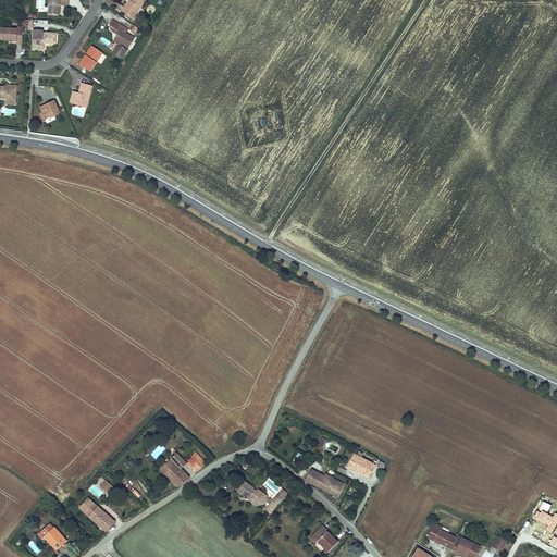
[(48,0),(48,13),(57,14),(58,1),(69,2),(67,0),(48,0)]
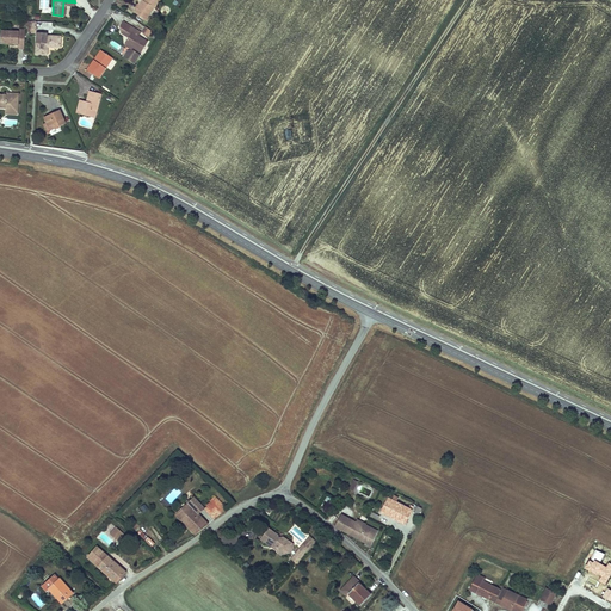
[(139,4),(136,8),(143,13),(141,17),(146,20),(159,0),(143,0),(143,1),(141,6),(139,4)]
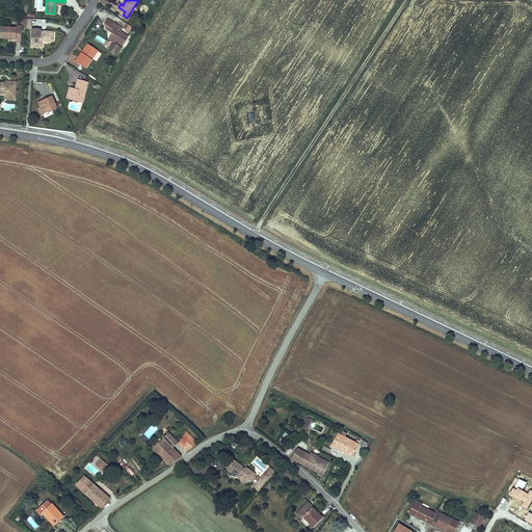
[(65,5),(65,2),(55,1),(54,14),(56,14),(57,4),(65,5)]
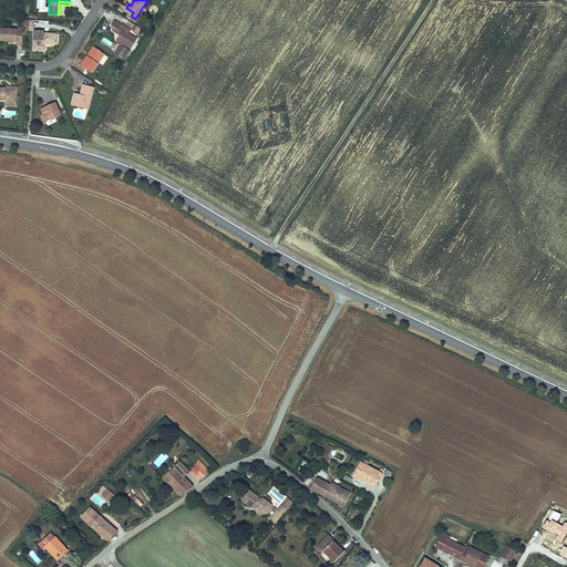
[(119,34),(115,39),(123,43),(130,48),(136,38),(129,33),(131,30),(121,23),(114,19),(110,24),(116,29),(119,28),(122,30),(119,34)]
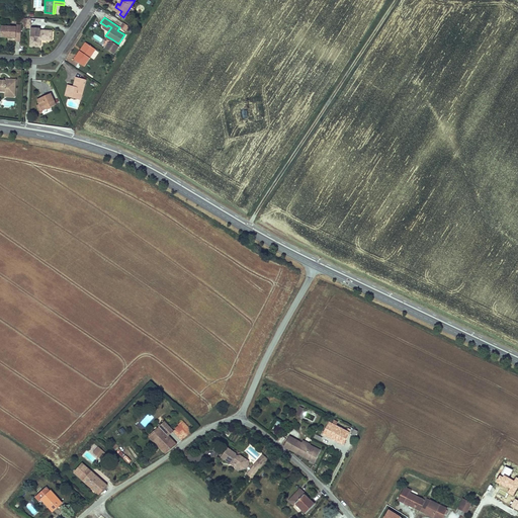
[(128,27),(123,23),(120,28),(125,31),(128,27)]
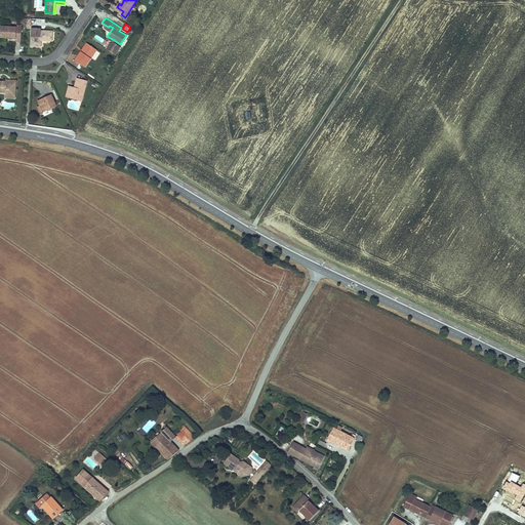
[(16,25),(16,28),(1,27),(0,38),(15,39),(15,35),(21,35),(22,25),(16,25)]
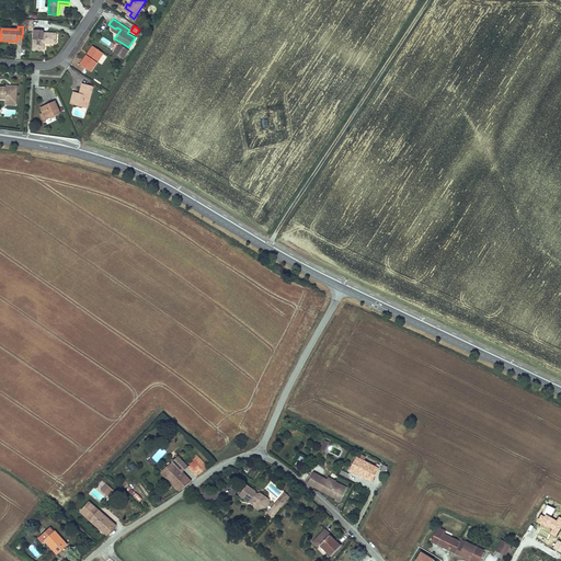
[(43,31),(33,30),(32,49),(43,49),(43,43),(55,44),(55,34),(43,33),(43,31)]
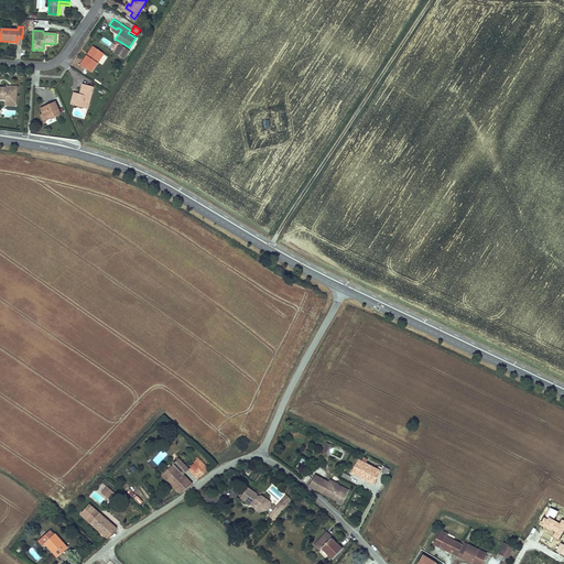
[(90,73),(102,53),(94,47),(88,56),(86,55),(79,65),(90,73)]
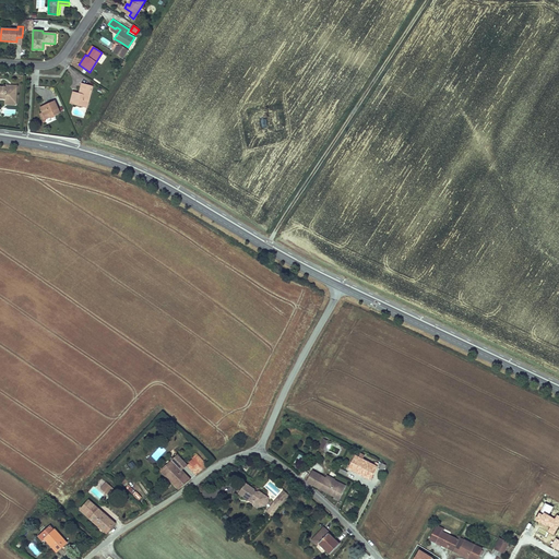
[(129,50),(123,47),(118,47),(114,54),(122,60),(129,50)]
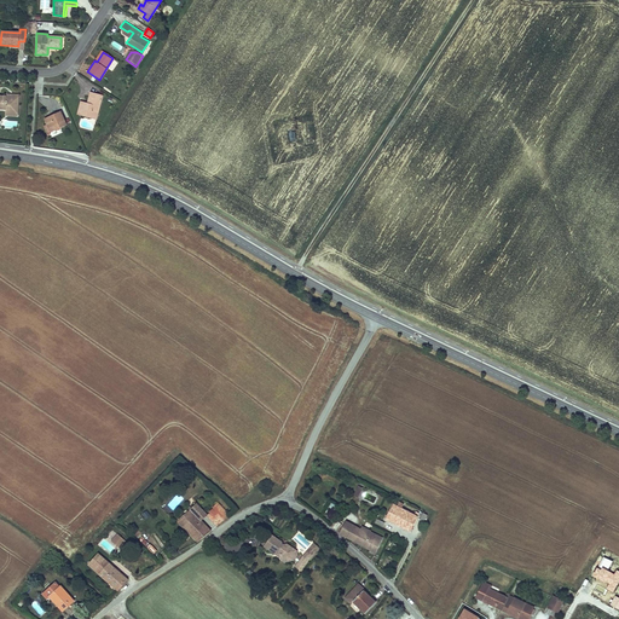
[(92,114),(97,115),(102,96),(90,93),(87,104),(80,102),(79,108),(81,109),(80,115),(92,117),(92,114)]
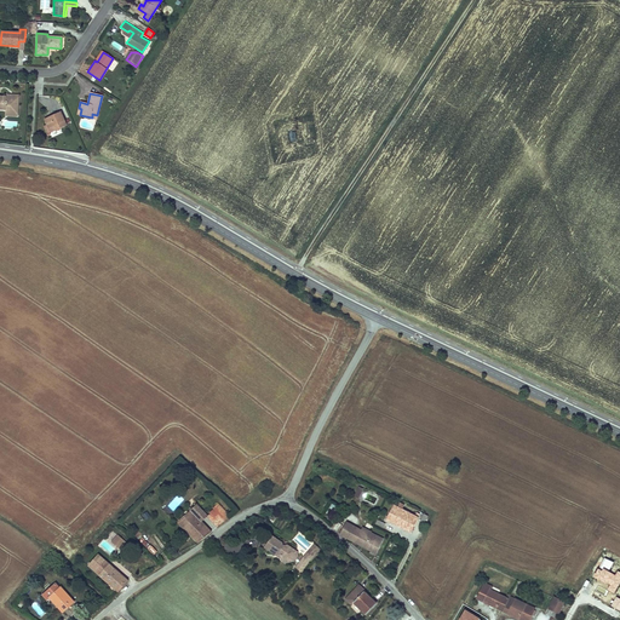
[(0,109),(6,109),(11,110),(11,113),(18,113),(18,98),(6,97),(0,96),(0,109)]
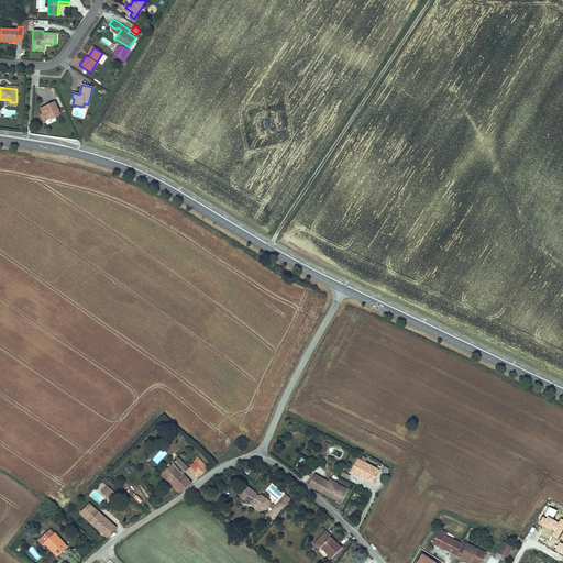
[(42,112),(39,114),(42,122),(59,113),(54,101),(40,108),(42,112)]
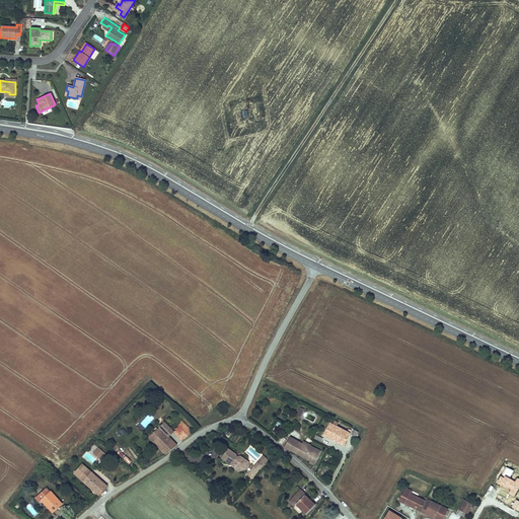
[(151,437),(154,440),(165,432),(169,436),(174,432),(176,435),(182,430),(189,436),(192,433),(183,422),(180,425),(177,422),(174,425),(169,419),(152,433),(151,437)]
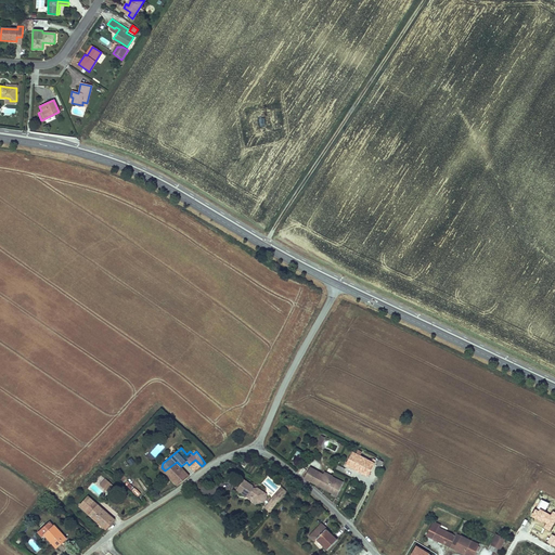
[(297,463),(301,452),(296,450),(292,461),(297,463)]
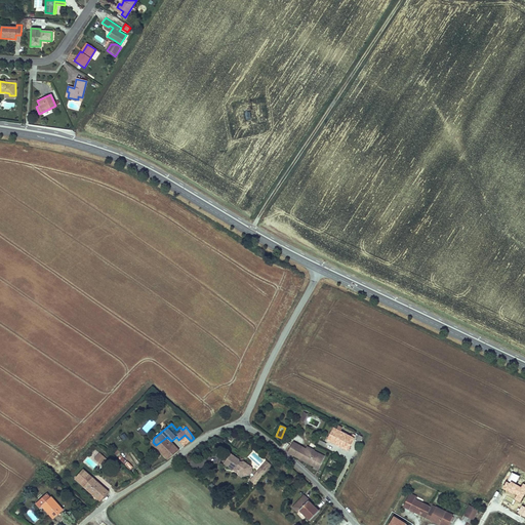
[(327,440),(349,450),(356,436),(358,437),(356,440),(360,442),(363,436),(358,433),(356,435),(353,433),(352,436),(339,430),(341,427),(337,426),(336,429),(333,427),(327,440)]
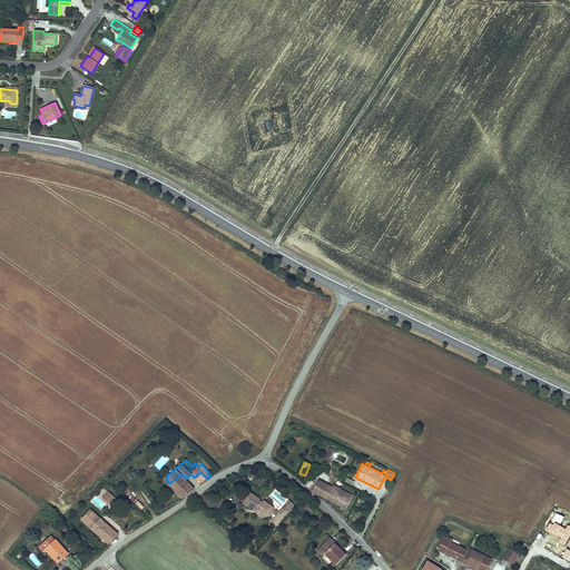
[(200,472),(194,478),(199,484),(207,479),(200,472)]
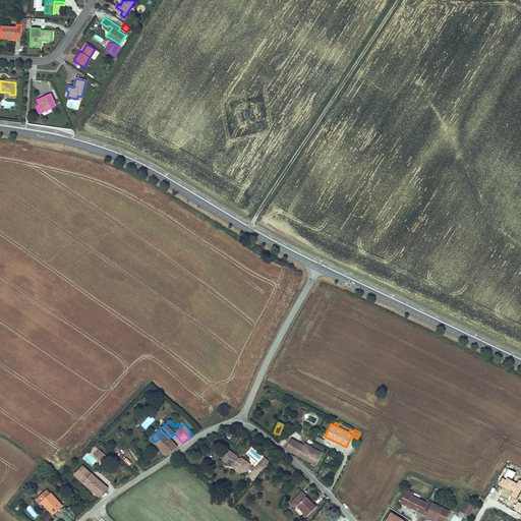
[(166,433),(155,442),(166,456),(177,447),(170,438),(166,433)]
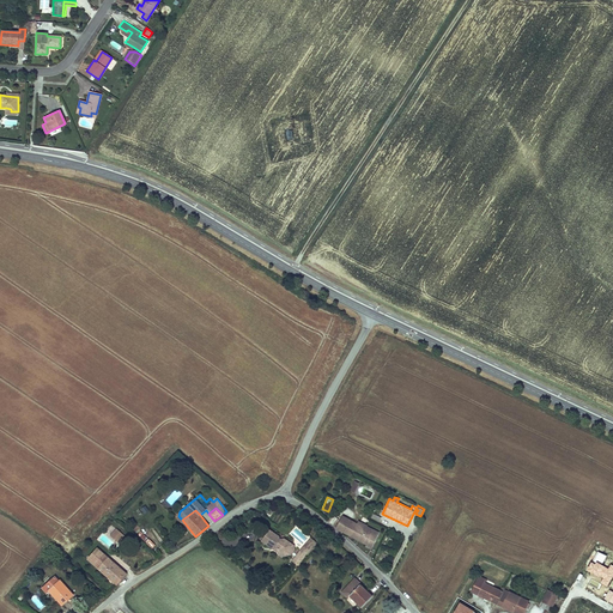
[(337,528),(372,547),(380,533),(362,523),(364,520),(357,516),(356,519),(351,516),(345,513),(337,528)]
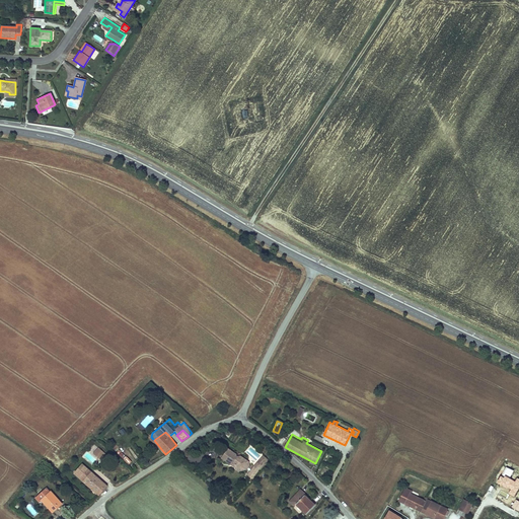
[(99,448),(94,453),(99,459),(102,456),(104,454),(99,448)]
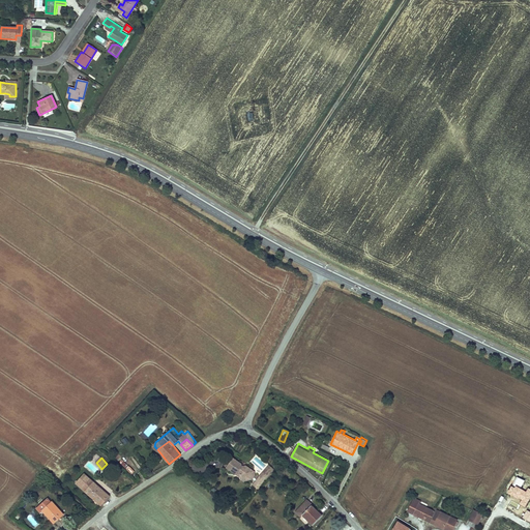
[(242,467),(241,464),(234,458),(230,462),(227,466),(235,474),(237,473),(238,474),(238,477),(243,481),(249,481),(251,480),(251,474),(248,471),(251,469),(247,466),(242,467)]
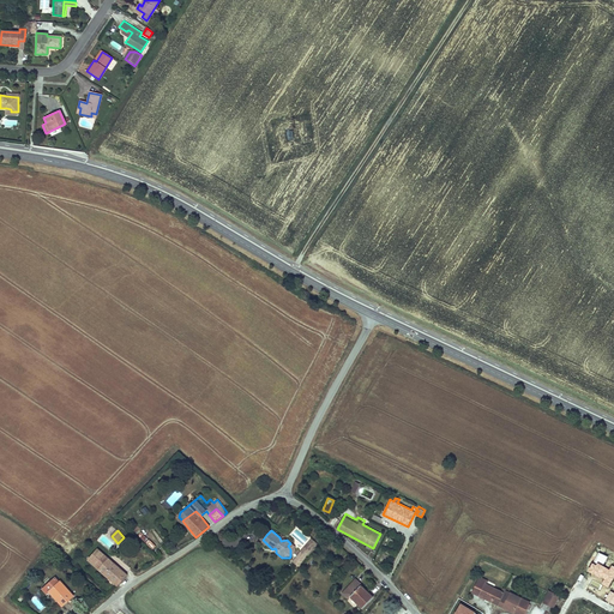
[(152,549),(156,546),(150,539),(146,543),(152,549)]
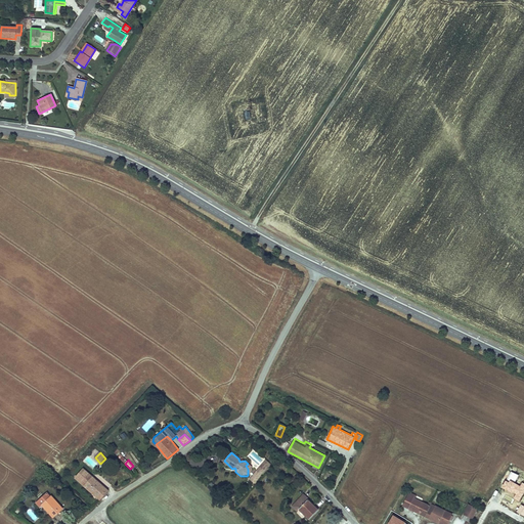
[(84,487),(92,478),(82,469),(74,478),(84,487)]
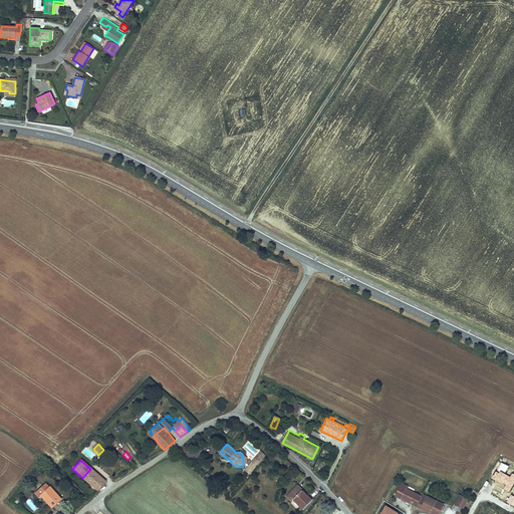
[(109,485),(90,469),(82,478),(99,492),(109,485)]
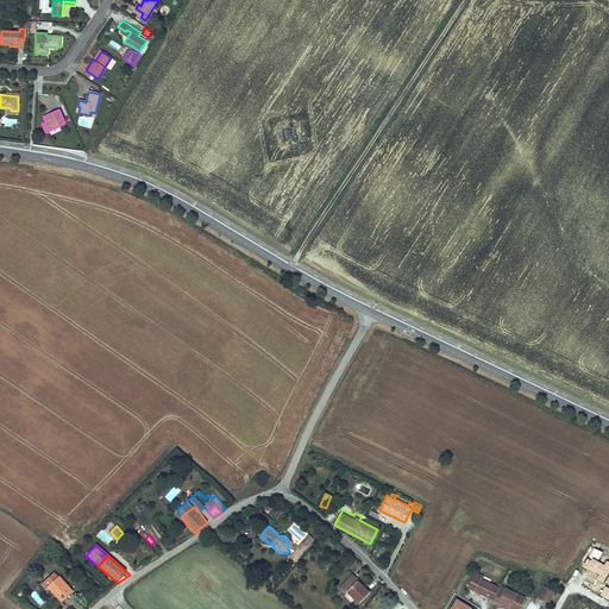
[(46,589),(50,586),(61,598),(67,592),(69,595),(74,591),(62,576),(60,578),(56,573),(43,584),(46,589)]
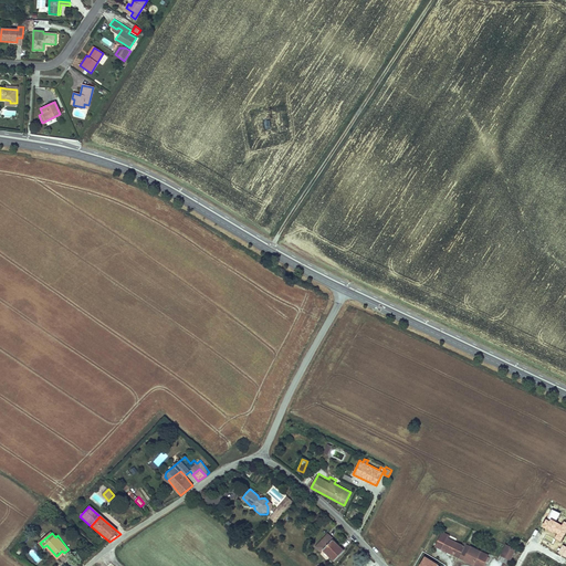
[(459,557),(464,547),(448,540),(449,536),(442,533),(436,546),(459,557)]
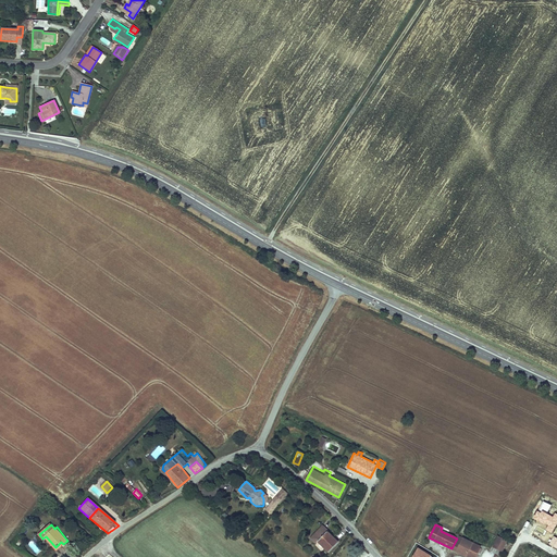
[(318,541),(329,552),(336,543),(325,532),(326,531),(321,525),(309,539),(316,544),(318,541)]
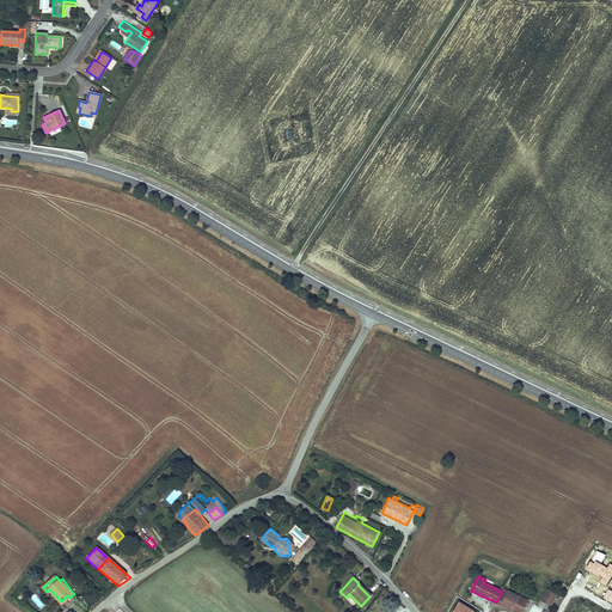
[(372,594),(359,583),(357,585),(369,597),(372,594)]
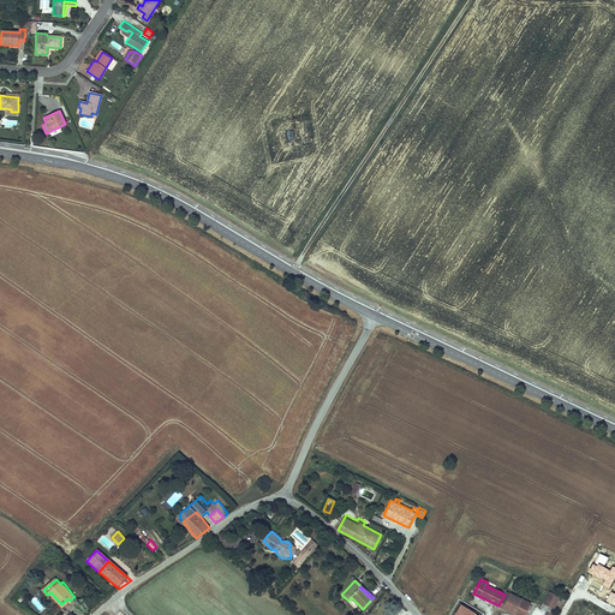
[(505,595),(499,605),(518,614),(523,614),(530,602),(506,591),(505,595)]
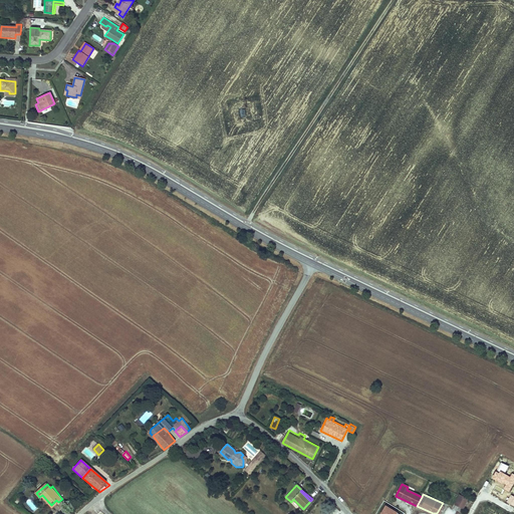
[(463,507),(467,498),(459,495),(455,504),(463,507)]
